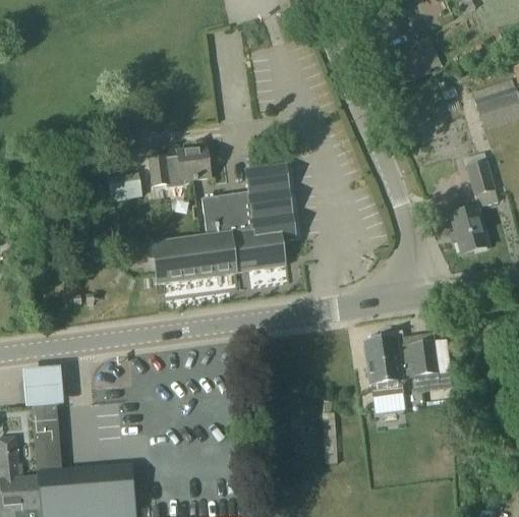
[(405,83),(431,71),(430,68),(442,63),(429,35),(392,51),(405,83)]
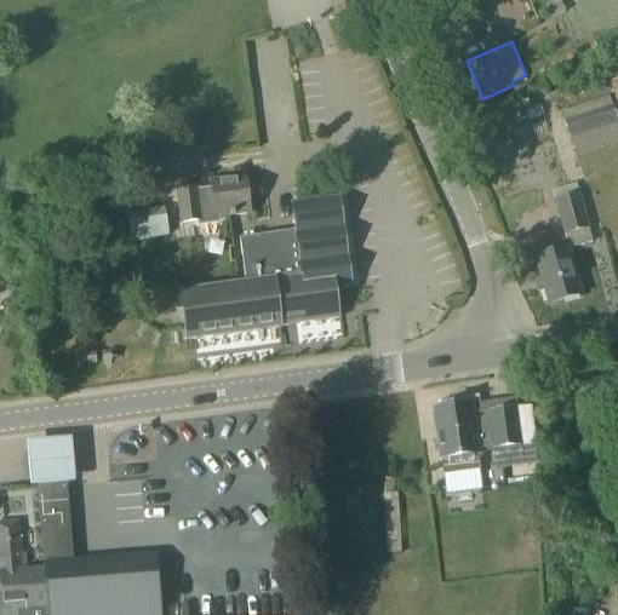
[(617,114),(611,95),(565,109),(579,154),(617,142),(617,114)]
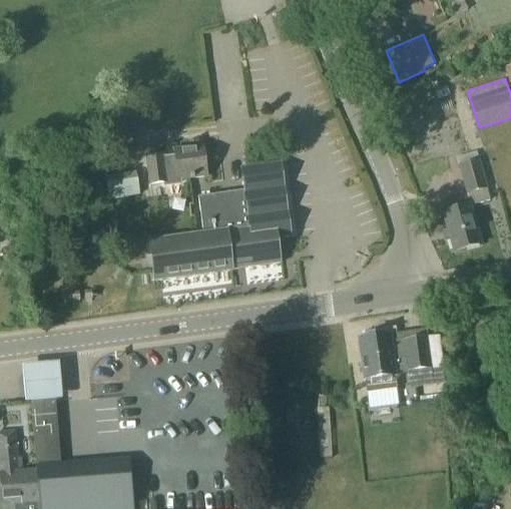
[(448,84),(436,88),(439,97),(451,93),(448,84)]
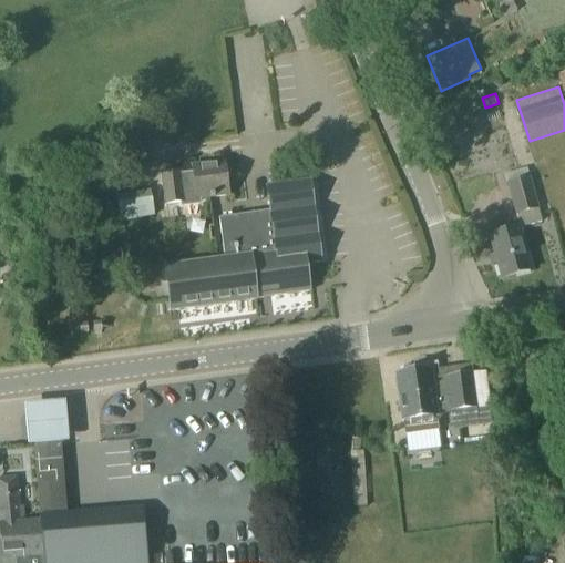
[(181,171),(163,172),(167,201),(182,200),(183,205),(203,203),(202,196),(228,193),(225,160),(193,163),(194,172),(181,173),(181,171)]
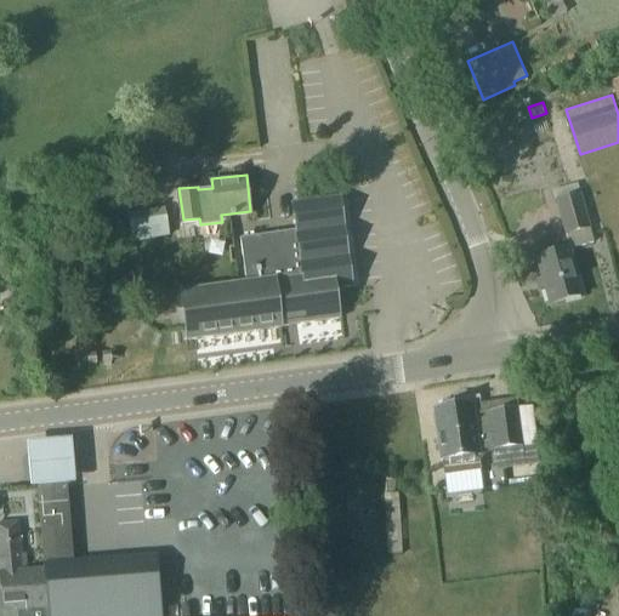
[(163,176),(129,180),(137,239),(171,234),(163,176)]
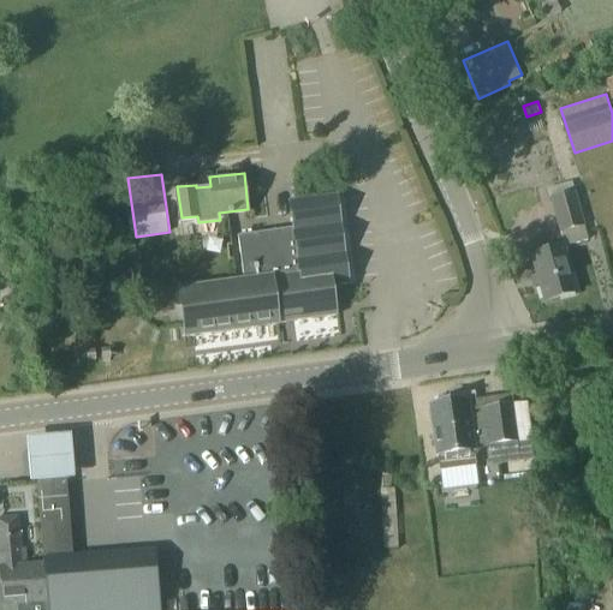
[(535,286),(540,283),(545,300),(579,289),(566,245),(589,238),(585,225),(577,189),(551,197),(560,232),(561,232),(564,243),(530,253),(536,273),(530,275),(535,286)]
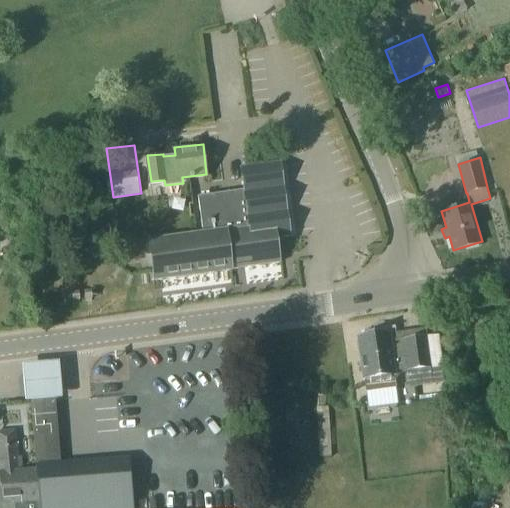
[(242,167),(245,189),(199,195),(204,232),(151,239),(156,279),(231,268),(231,267),(237,266),(282,260),(279,235),(291,234),(281,161),(242,167)]
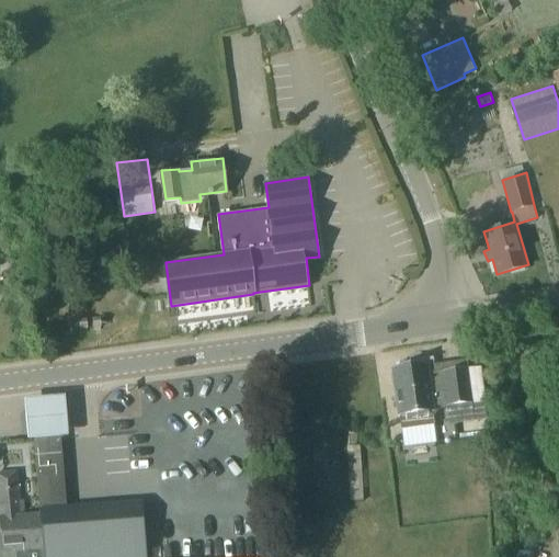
[(429,364),(392,370),(398,415),(400,413),(401,429),(435,424),(433,409),(434,409),(434,408),(446,406),(449,421),(475,417),(474,408),(472,402),(474,402),(474,401),(489,399),(485,366),(445,371),(444,363),(429,364)]
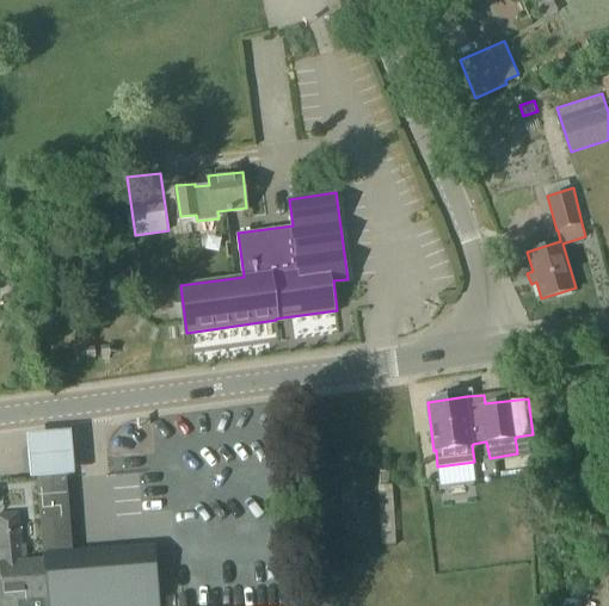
[(75,426),(31,430),(32,447),(34,475),(79,471),(78,444),(75,426)]
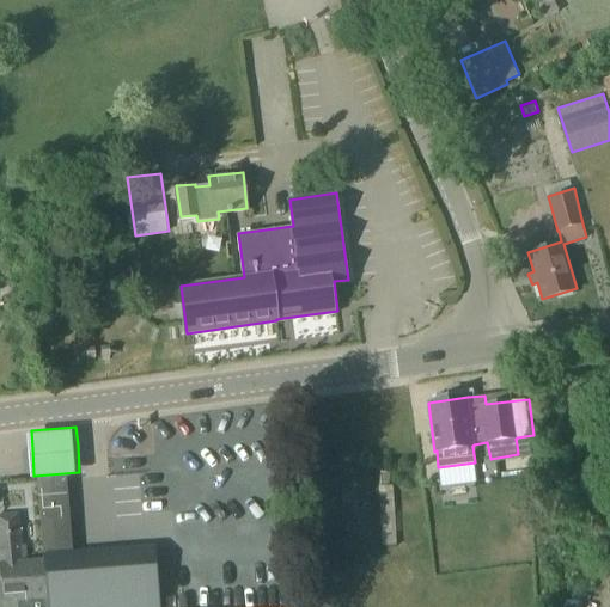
[(19,512),(0,513),(0,557),(4,600),(19,599),(48,596),(48,606),(159,606),(156,550),(72,556),(66,473),(38,474),(44,558),(26,560),(25,544),(22,544),(19,512)]
